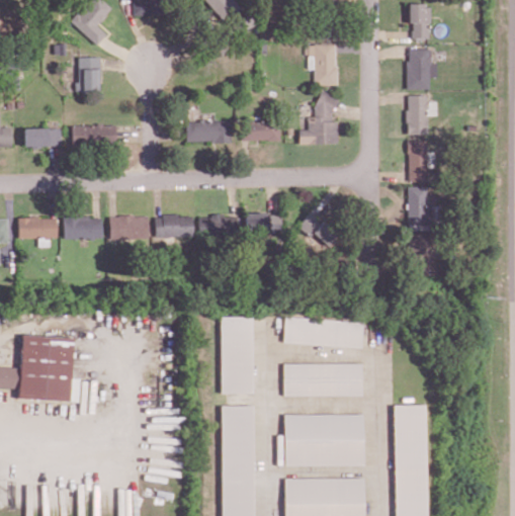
[(167,0),(168,15),(133,16),(133,0),(167,0)]
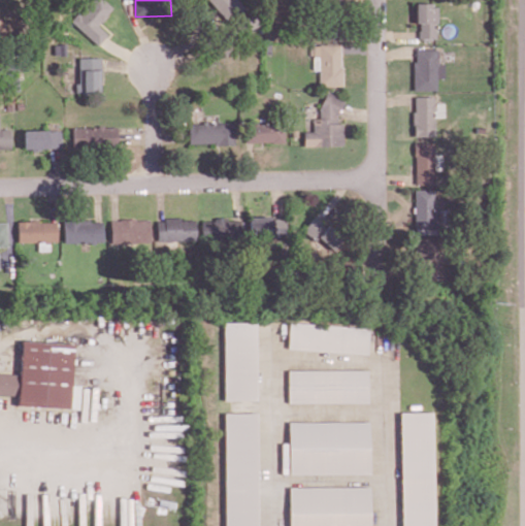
[(235,0),(243,8),(225,24),(217,14),(220,12),(207,0),(235,0)]
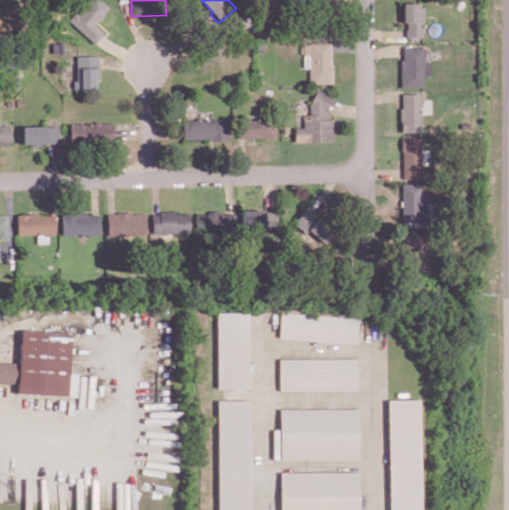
[(332,39),(309,39),(308,2),(320,2),(320,1),(322,0),(322,2),(328,2),(329,22),(332,22),(332,39)]
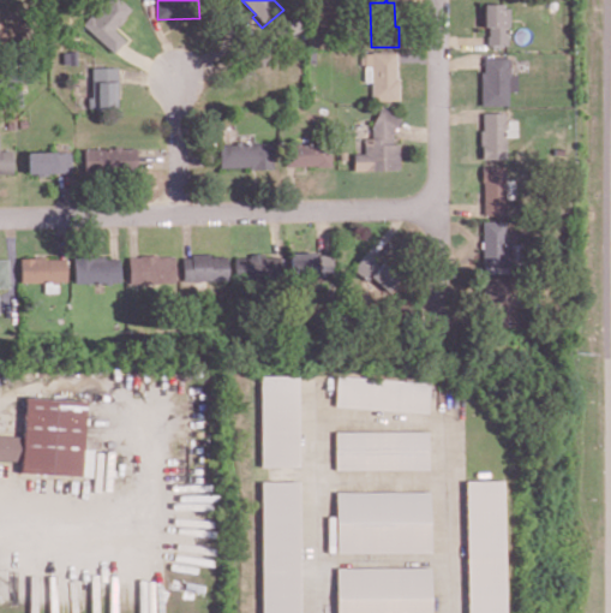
[(112,52),(95,42),(105,28),(103,28),(105,25),(103,24),(106,22),(107,22),(109,18),(112,19),(123,3),(142,15),(130,34),(124,30),(120,37),(121,37),(112,52)]
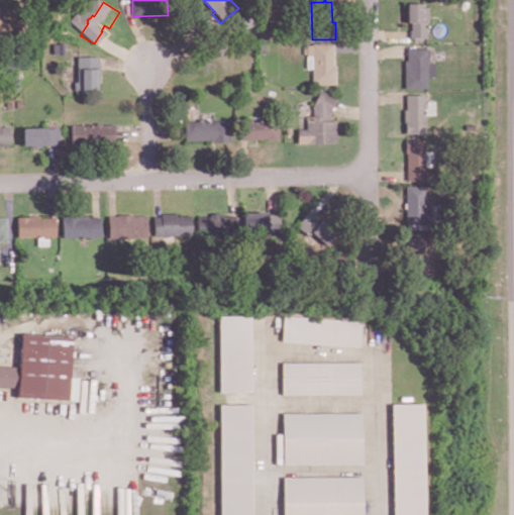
[(428,38),(423,38),(423,40),(413,40),(413,38),(410,38),(410,31),(411,31),(411,23),(406,23),(406,4),(423,4),(423,7),(429,7),(429,8),(430,8),(430,12),(429,12),(430,23),(428,23),(428,25),(429,25),(429,28),(428,28),(428,38)]
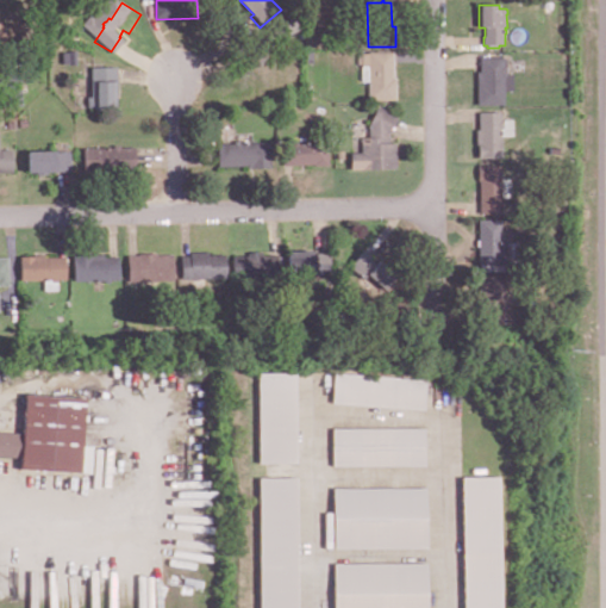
[(0,14),(11,29),(0,37),(0,14)]
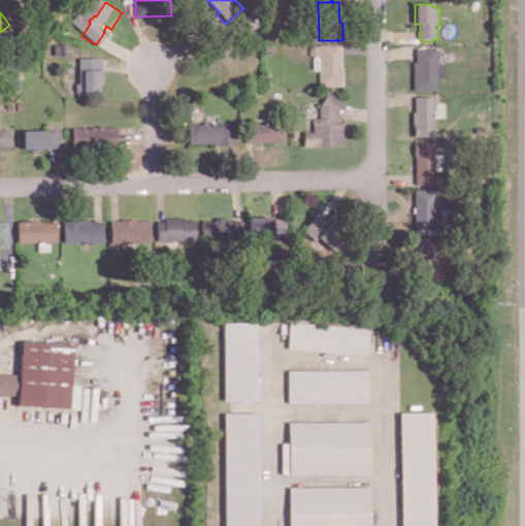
[(343,87),(320,87),(320,71),(314,71),(314,56),(312,56),(312,46),(320,46),(320,45),(341,45),(341,68),(343,68),(343,87)]
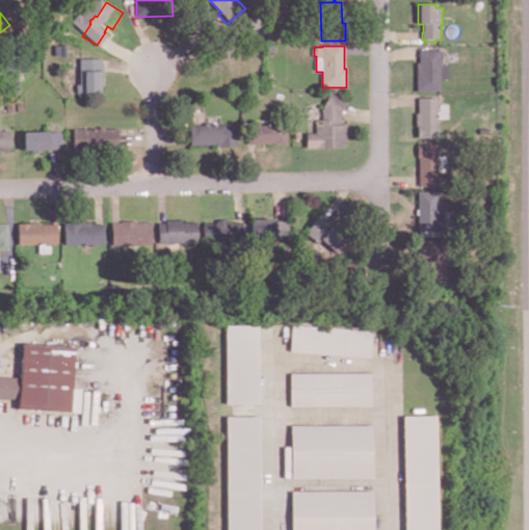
[(441,91),(440,91),(417,93),(417,63),(419,63),(419,51),(439,50),(441,50),(441,52),(442,52),(443,64),(448,64),(448,80),(441,80),(441,91)]
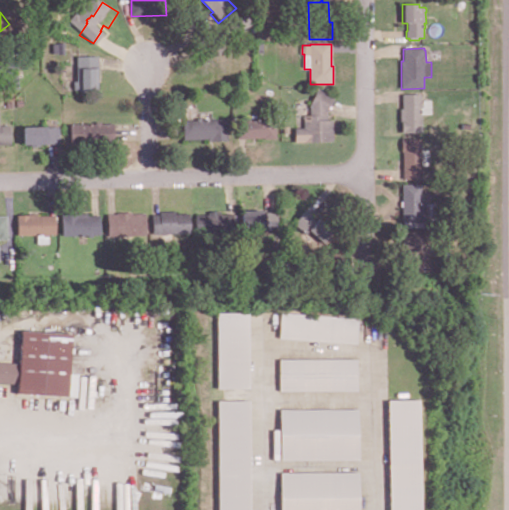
[(99,57),(100,92),(83,92),(83,93),(80,93),(80,91),(74,92),(74,82),(77,82),(77,57),(99,57)]
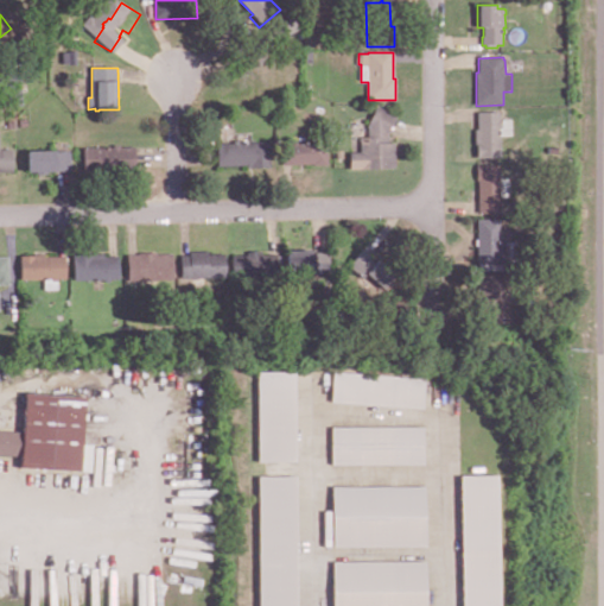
[(396,143),(396,169),(351,170),(351,152),(362,152),(362,138),(370,138),(369,125),(379,107),(398,117),(389,133),(389,143),(396,143)]
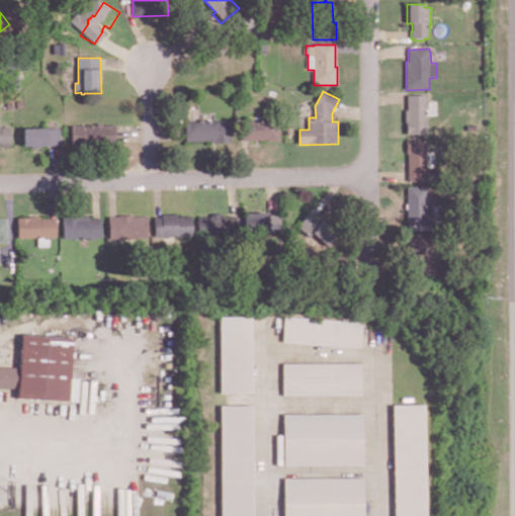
[(407,135),(407,123),(405,123),(405,110),(408,110),(407,96),(427,96),(427,101),(429,101),(429,109),(427,109),(427,112),(427,114),(427,135),(407,135)]
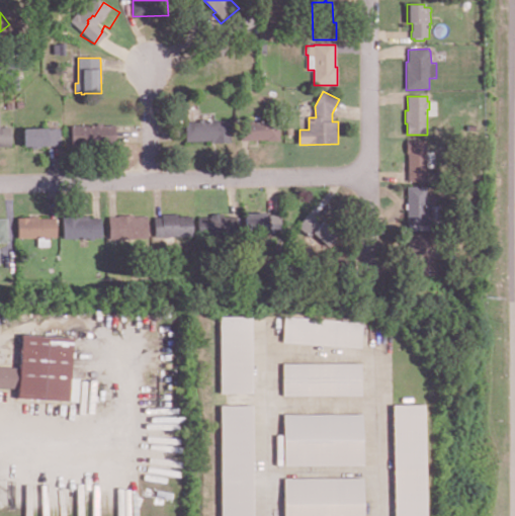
[(185,142),(184,122),(198,122),(200,120),(203,120),(205,121),(207,121),(207,120),(211,120),(211,121),(230,120),(231,144),(220,144),(220,143),(211,144),(211,141),(185,142)]
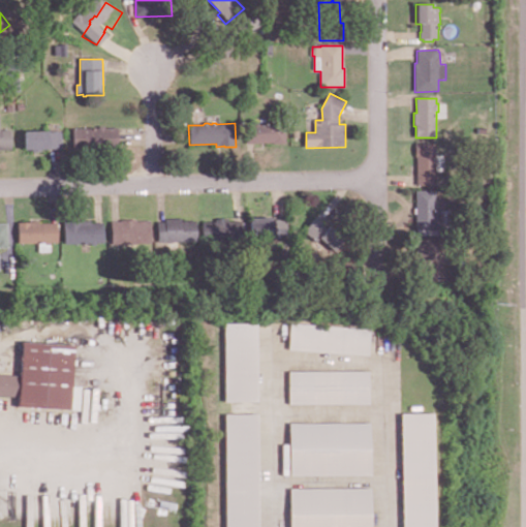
[(248,144),(247,125),(254,125),(256,123),(259,123),(260,125),(266,125),(266,124),(269,124),(285,124),(286,144),(274,144),(274,143),(248,144)]
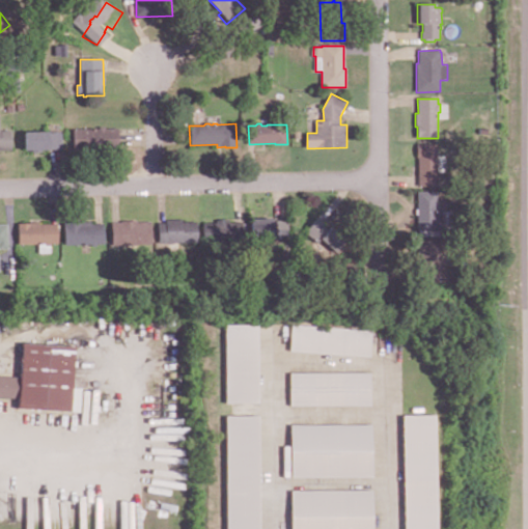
[(119,129),(119,149),(88,149),(88,150),(73,151),(73,130),(91,130),(91,129),(94,129),(99,129),(100,127),(104,127),(106,129),(119,129)]
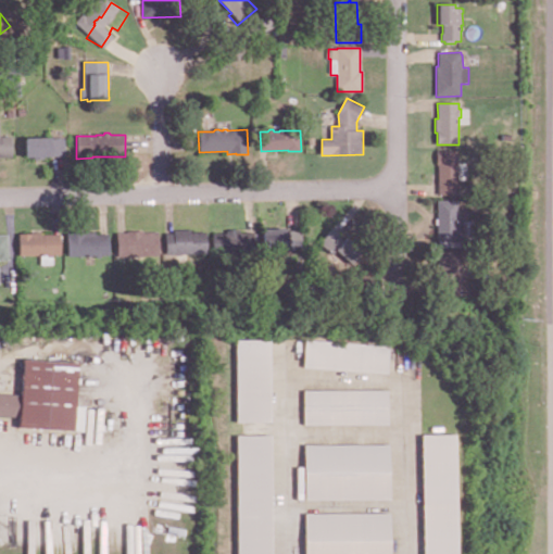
[(0,138),(13,138),(13,156),(0,156),(0,138)]
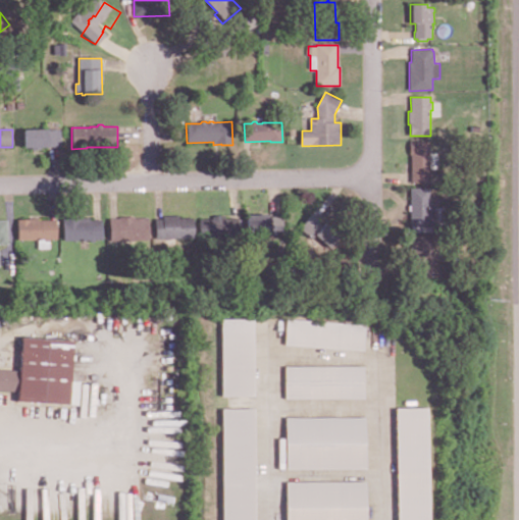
[(61,130),(61,148),(41,148),(41,150),(32,150),(32,147),(22,148),(22,130),(47,130),(47,131),(61,130)]
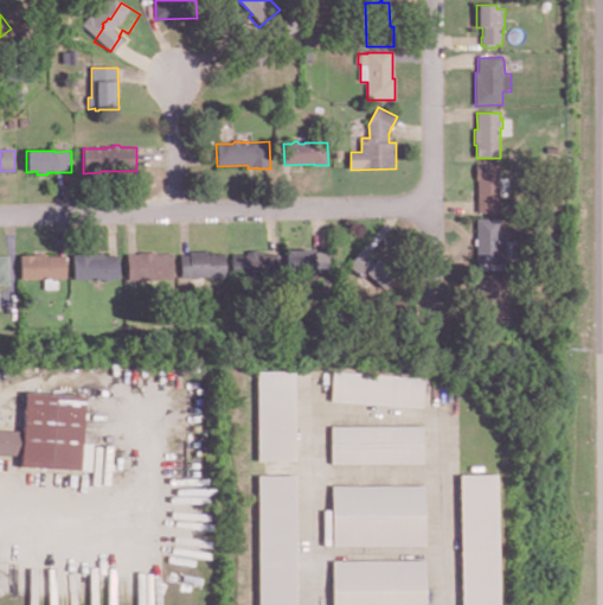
[(479,212),(478,180),(476,180),(476,165),(500,165),(500,176),(507,176),(507,191),(500,191),(500,212),(479,212)]
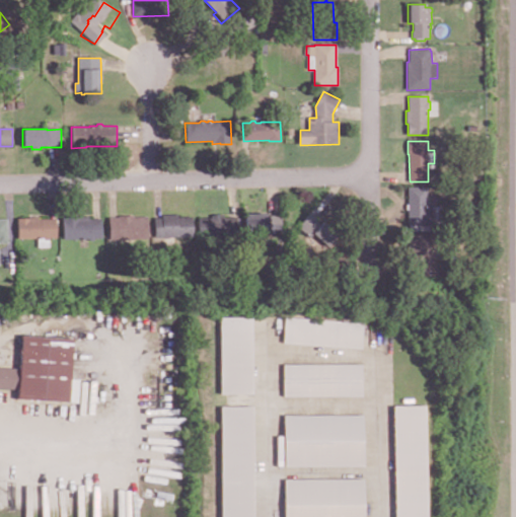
[(409,225),(409,210),(407,210),(407,205),(409,205),(409,188),(427,187),(428,204),(432,204),(432,225),(409,225)]
